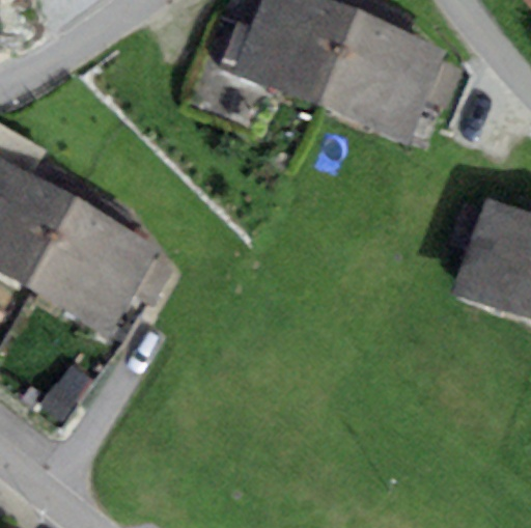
[(231,72),(318,106),(357,8),(335,0),(259,0),(249,27),(238,22),(223,56),(235,61),(231,72)]
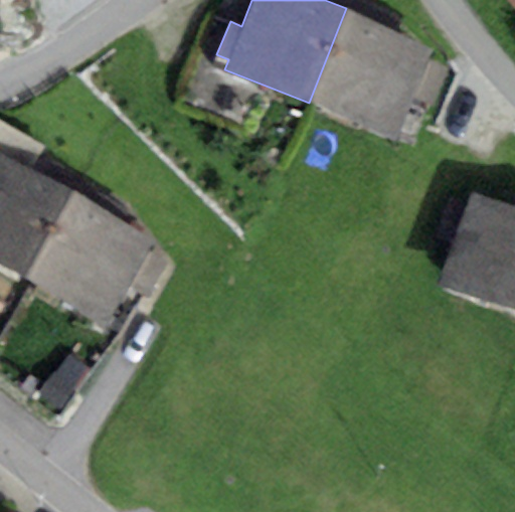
[(433,43),(346,8),(309,103),(394,137),(433,43)]
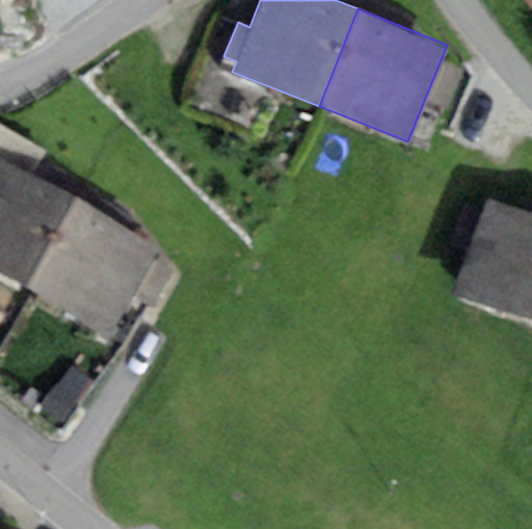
[(0,157),(28,173),(42,148),(0,123),(0,157)]
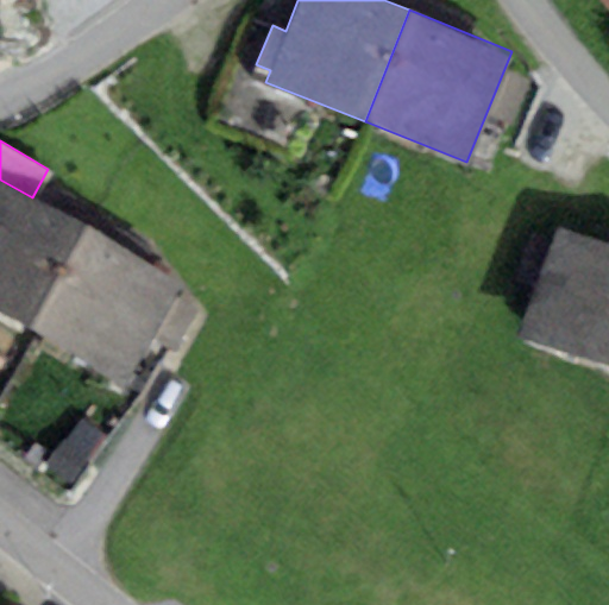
[(0,313),(29,329),(86,227),(32,197),(0,180),(0,313)]
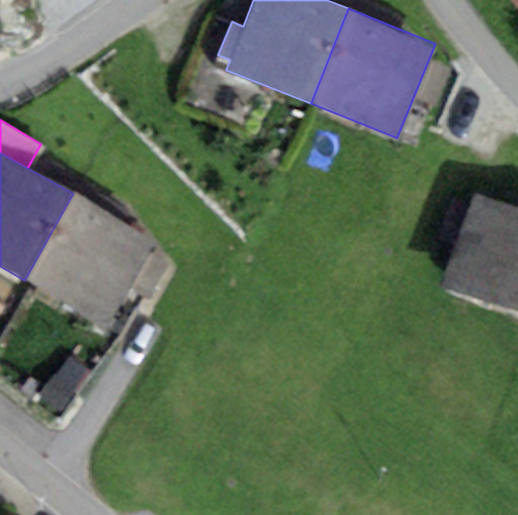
[(442,281),(517,311),(517,202),(479,188),(442,281)]
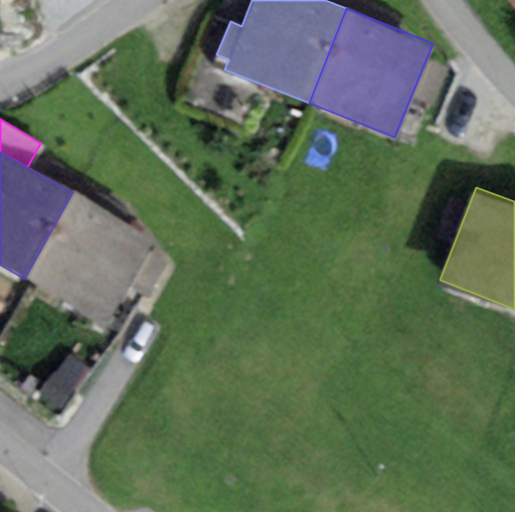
[(158,238),(72,192),(24,279),(110,325),(158,238)]
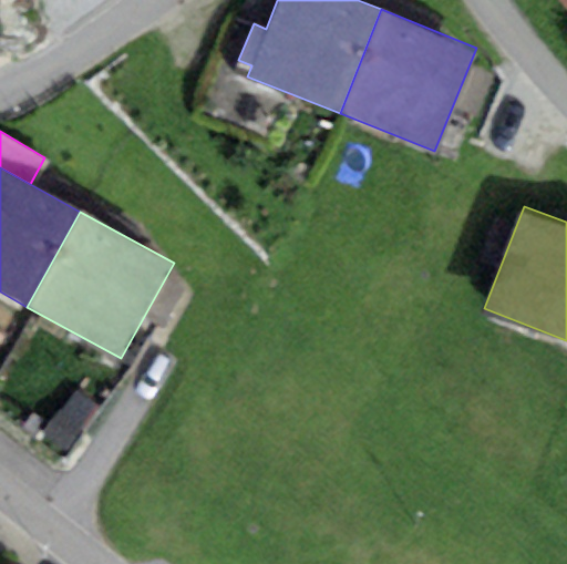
[(68,451),(96,407),(70,390),(41,433),(68,451)]
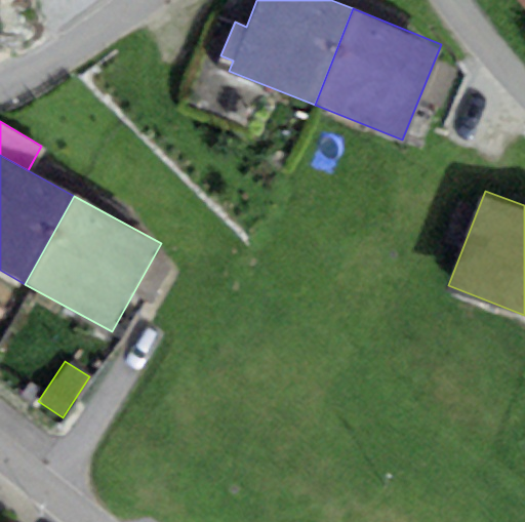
All buildings are outlined.
